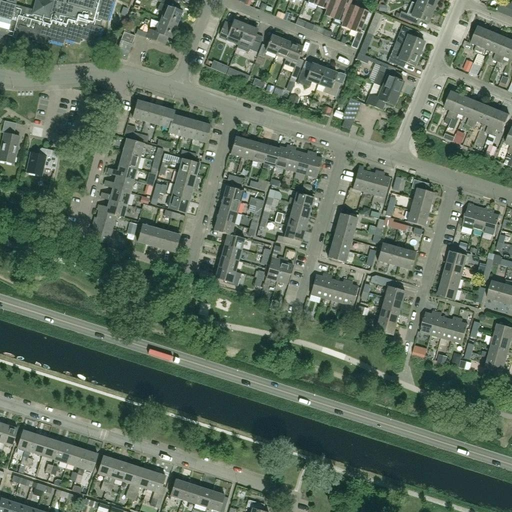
[(15,41),(30,46),(32,41),(47,45),(48,40),(63,44),(64,40),(79,44),(81,39),(97,44),(101,28),(100,28),(102,20),(107,22),(113,0),(51,0),(51,1),(47,0),(35,0),(33,10),(16,5),(17,1),(13,0),(6,0),(6,3),(0,1),(0,44),(4,46),(7,36),(16,38),(15,41)]
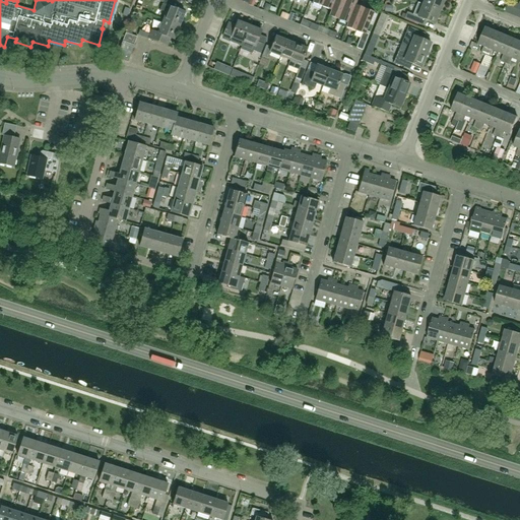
[(165,19),(180,25),(185,12),(178,9),(181,1),(177,0),(165,0),(160,10),(167,13),(165,19)]
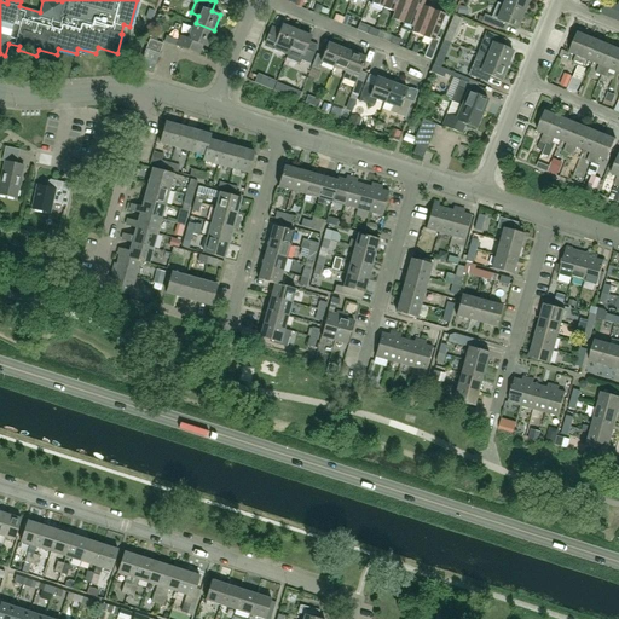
[(298,0),(278,0),(278,3),(300,11),(304,3),(298,0)]
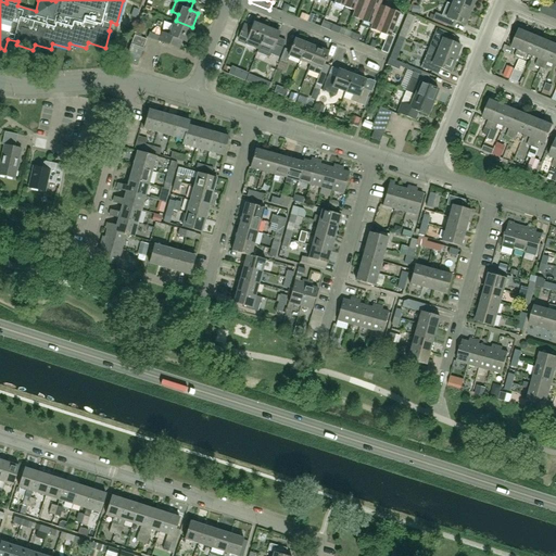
[(346,0),(344,7),(354,11),(358,0),(346,0)]
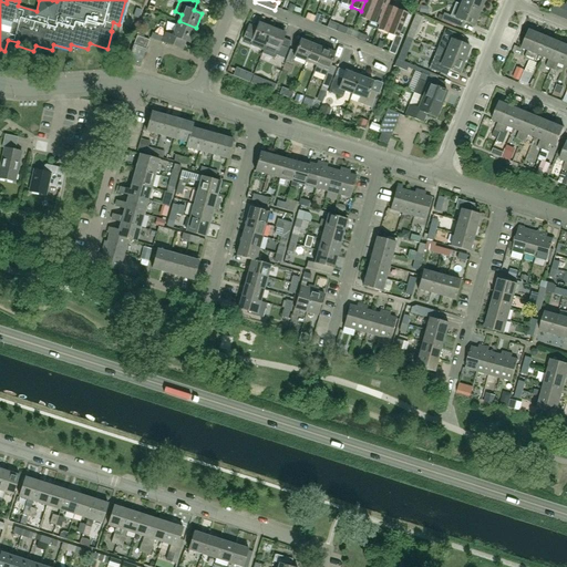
[(366,0),(361,11),(359,17),(370,21),(378,0),(366,0)]
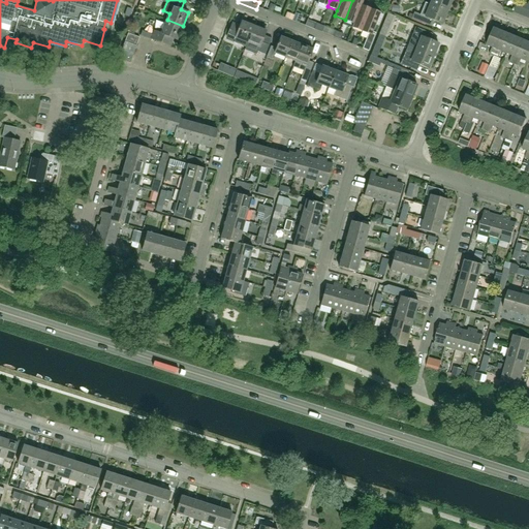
[(353,23),(353,24),(354,24),(362,6),(363,5),(364,1),(362,0),(352,0),(345,20),(353,23)]
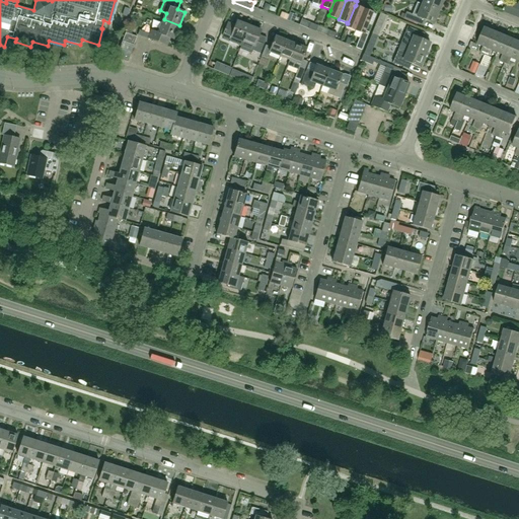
[(424,0),(422,4),(439,11),(443,0),(424,0)]
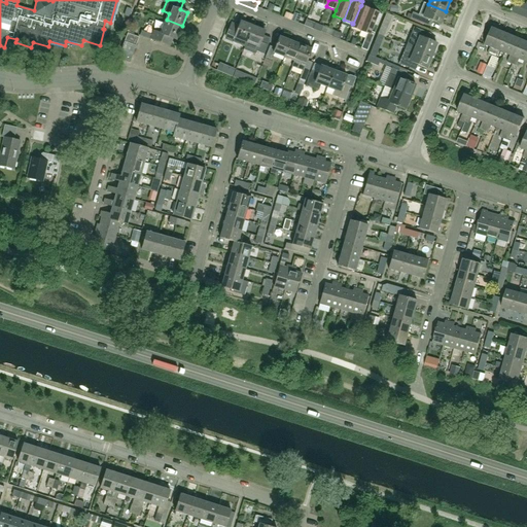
[(520,15),(525,4),(517,0),(512,12),(520,15)]
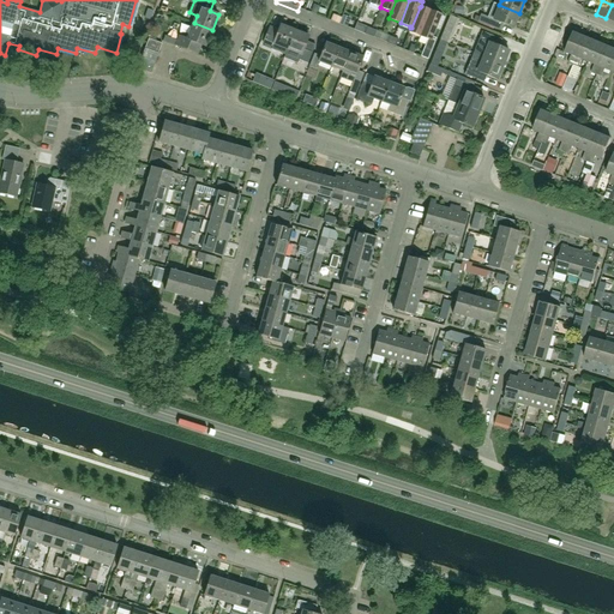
[(519,13),(499,5),(493,19),(481,14),(479,22),(497,29),(500,23),(513,28),(519,13)]
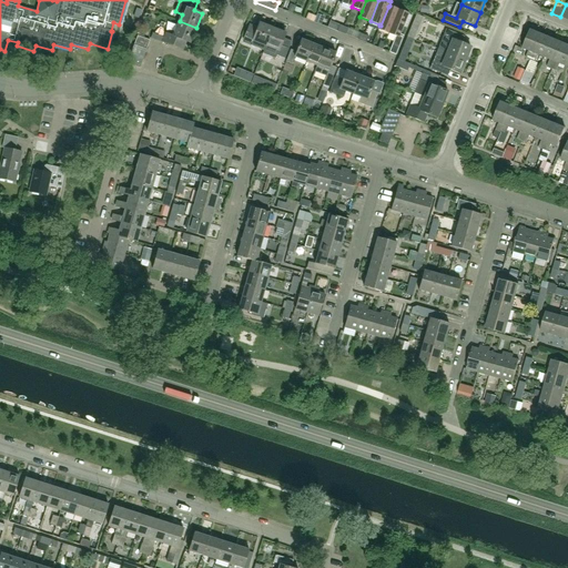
[(388,33),(398,9),(389,6),(388,7),(381,26),(379,26),(378,29),(388,33)]
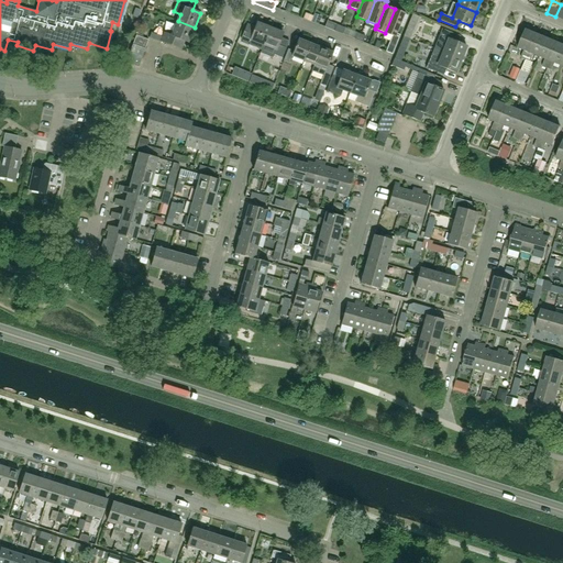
[(406,13),(395,9),(385,33),(393,36),(386,52),(393,54),(400,35),(397,34),(406,13)]
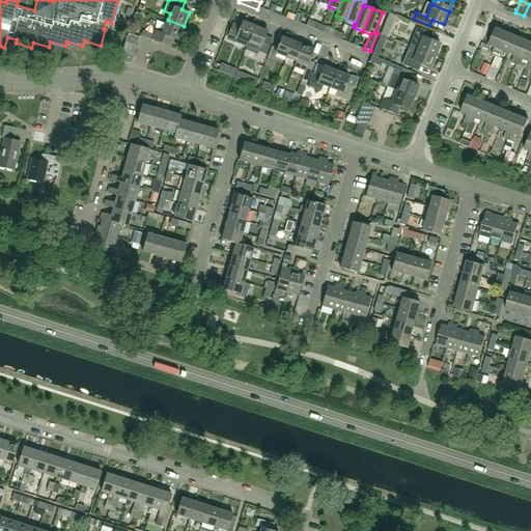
[(184,26),(168,20),(162,33),(156,30),(152,38),(167,45),(170,36),(177,39),(184,26)]
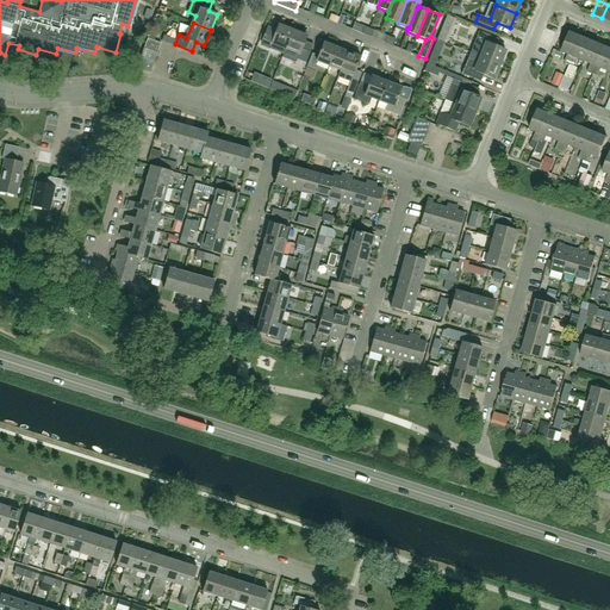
[(268,26),(262,43),(271,47),(271,48),(285,54),(287,49),(294,30),(280,24),(277,30),(268,26)]
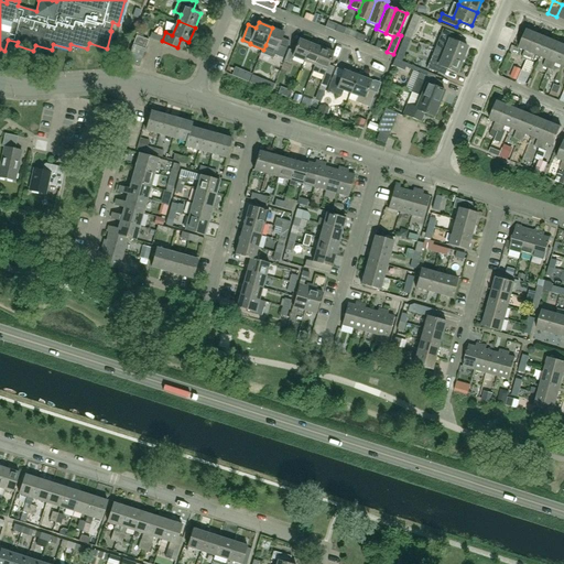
[(263,50),(262,53),(274,57),(275,55),(283,58),(290,41),(282,38),(284,33),(272,28),(266,45),(263,50)]
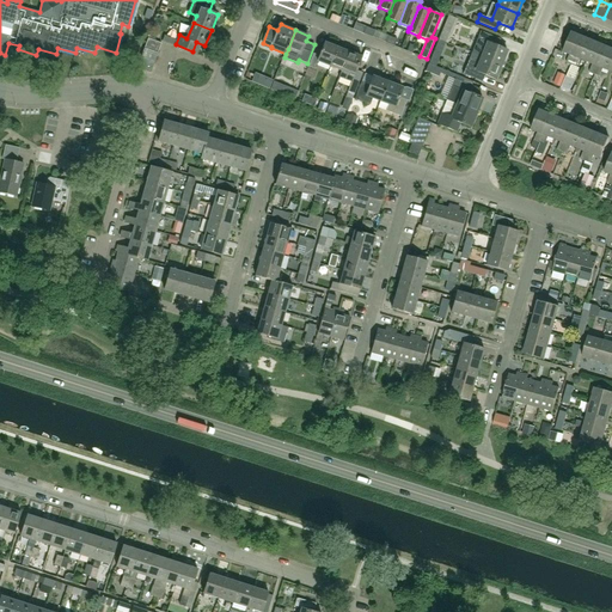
[(481,31),(472,53),(482,57),(502,66),(508,51),(494,46),(497,38),(481,31)]
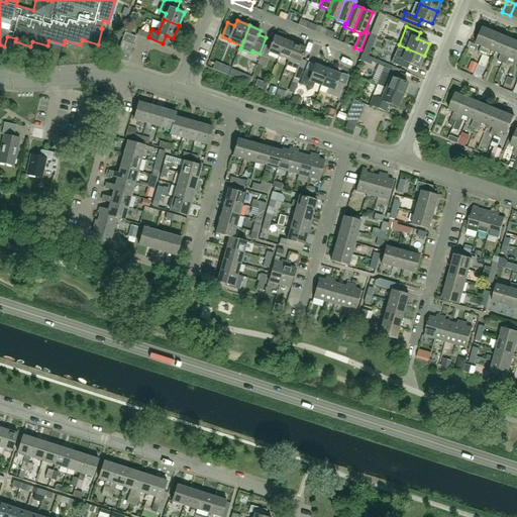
[(378,35),(380,29),(374,27),(371,32),(377,35),(378,35)]
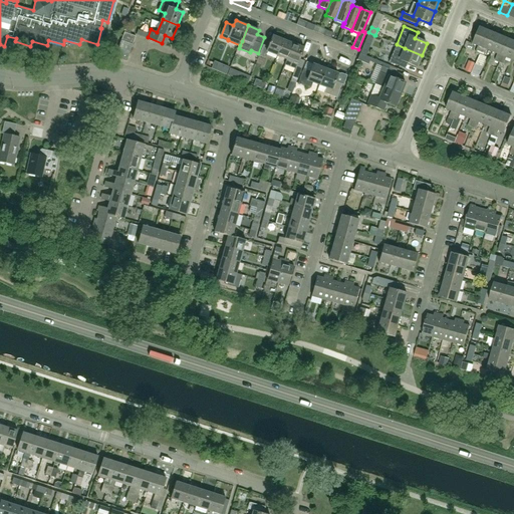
[(481,54),(491,31),(481,27),(474,43),(479,46),(477,52),(481,54)]
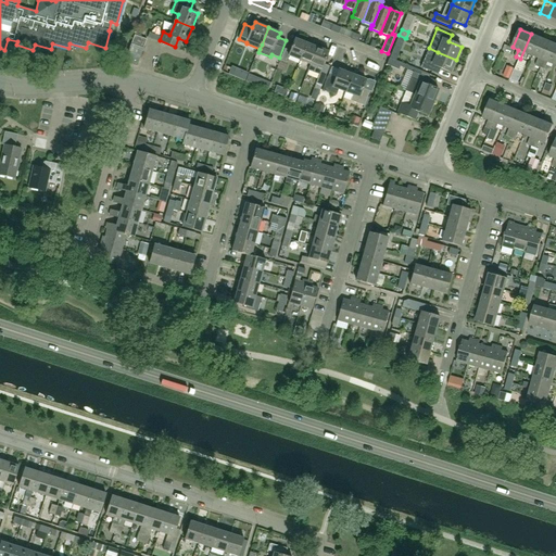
[(531,34),(520,59),(525,61),(528,53),(533,55),(541,38),(531,34)]
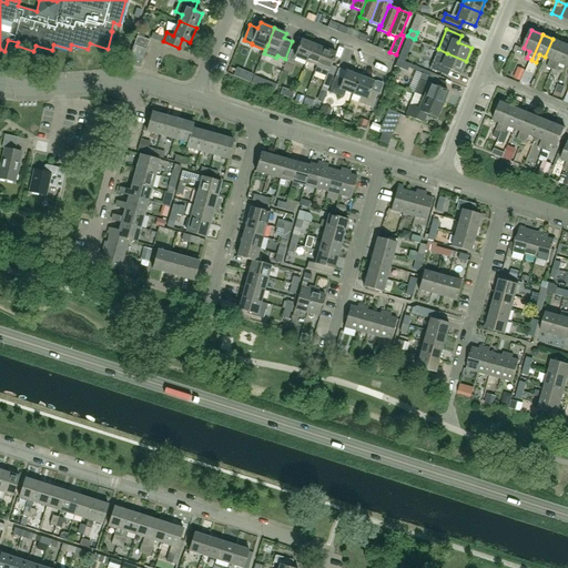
[(134,44),(146,49),(150,40),(138,36),(134,44)]
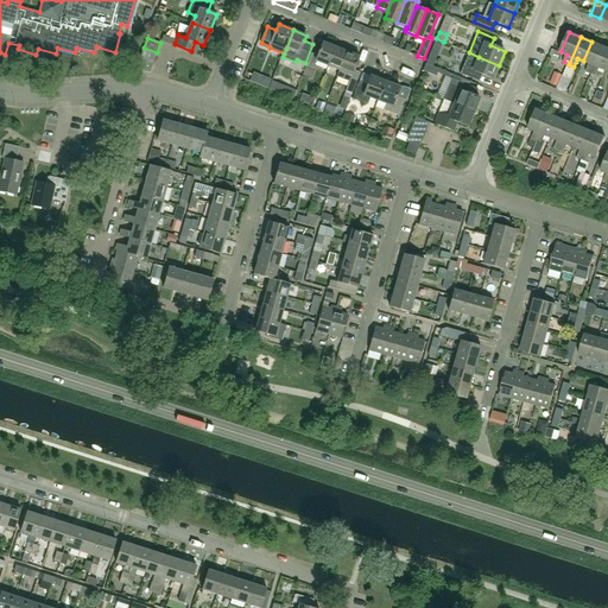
[(591,74),(603,46),(591,42),(583,61),(589,64),(587,71),(591,74)]
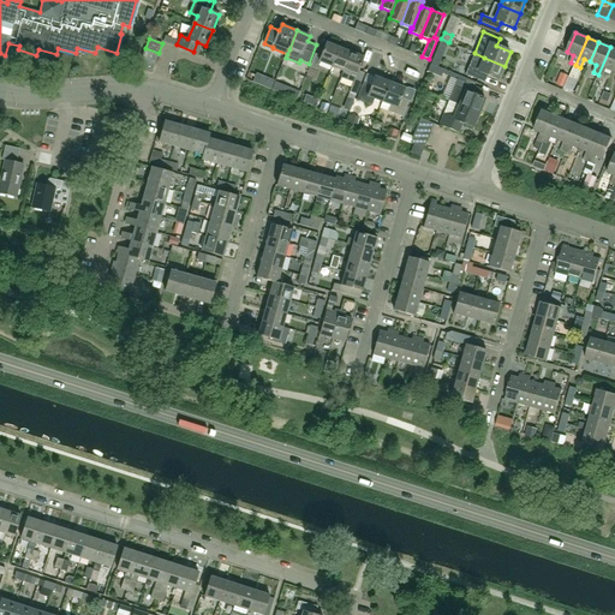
[(320,61),(333,67),(340,48),(327,43),(322,55),(316,53),(310,67),(317,70),(320,61)]
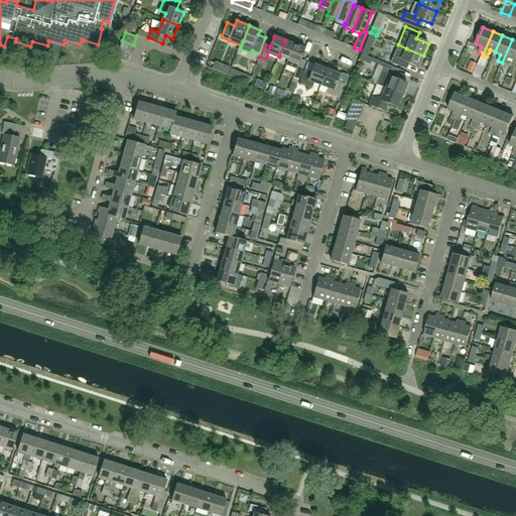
[(279,56),(288,59),(294,44),(296,41),(290,39),(289,42),(285,40),(279,56)]
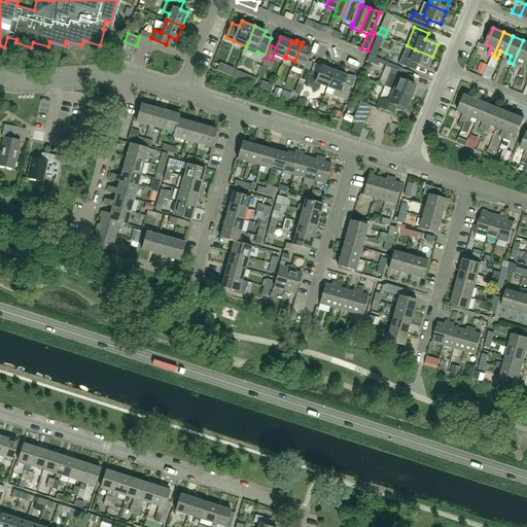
[(525,61),(526,57),(526,41),(523,40),(513,64),(517,66),(520,59),(525,61)]
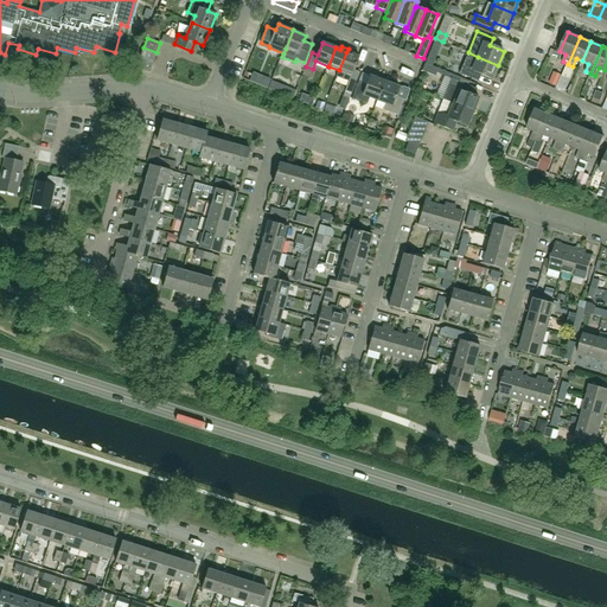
[(154,62),(157,52),(144,48),(140,57),(154,62)]
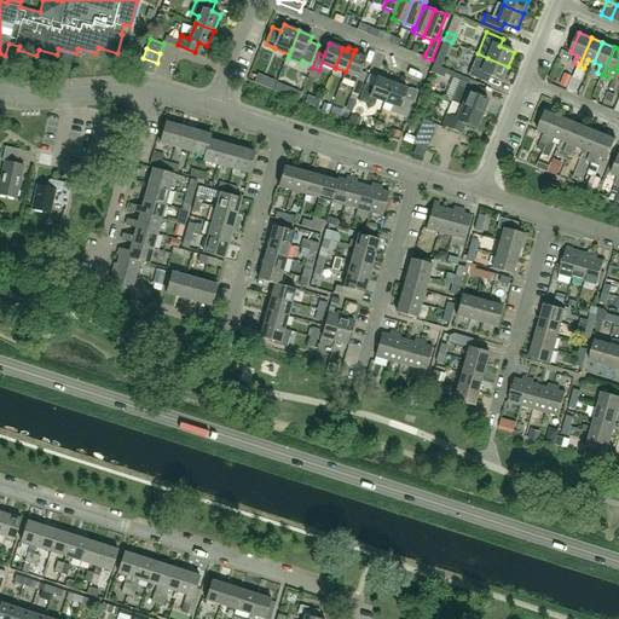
[(353,53),(346,71),(343,79),(354,84),(351,93),(358,96),(368,73),(362,70),(366,58),(353,53)]
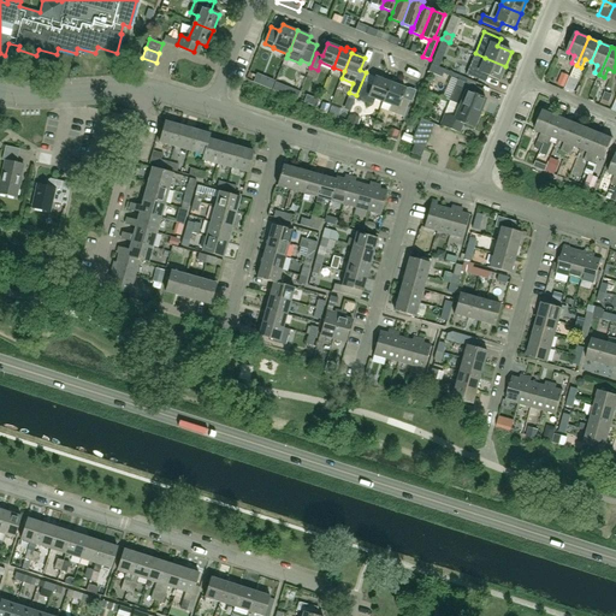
[(475,53),(467,75),(483,82),(486,75),(499,81),(505,66),(485,58),(475,53)]
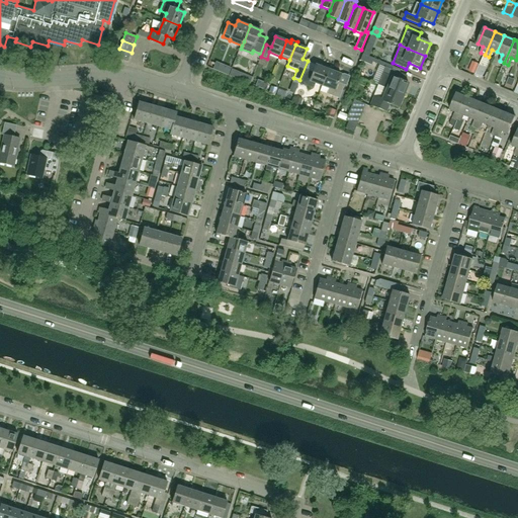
[(119,49),(116,58),(127,62),(132,53),(119,49)]
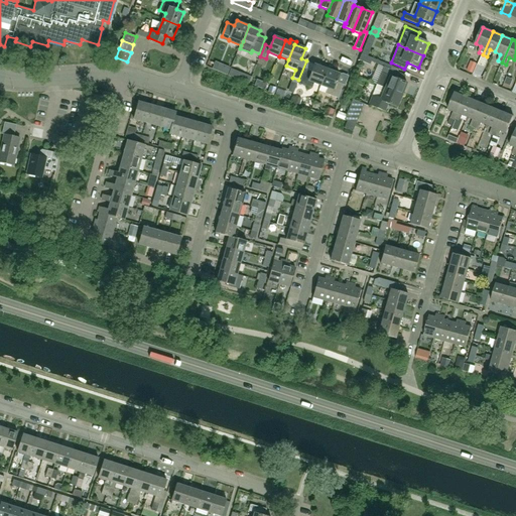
[(371,65),(373,58),(362,53),(360,60),(371,65)]
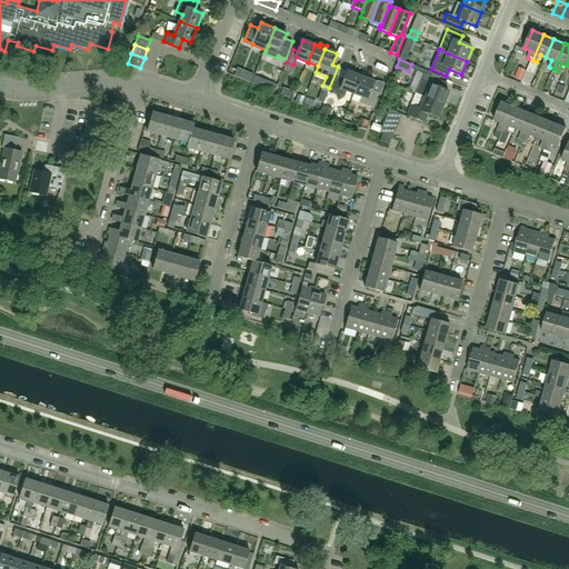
[(515,78),(521,80),(526,70),(519,67),(515,78)]
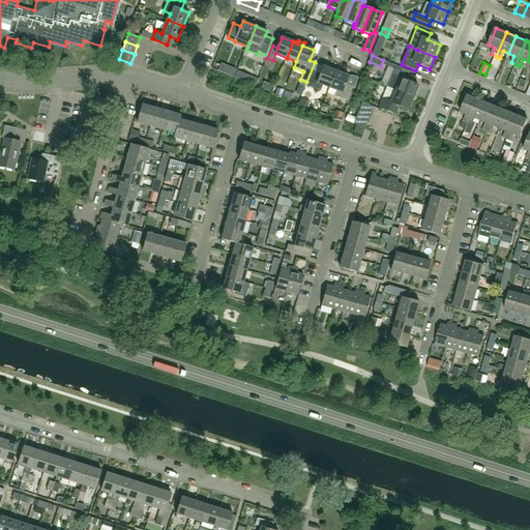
[(330,88),(336,71),(324,66),(321,74),(314,71),(307,86),(321,91),(324,85),(330,88)]
